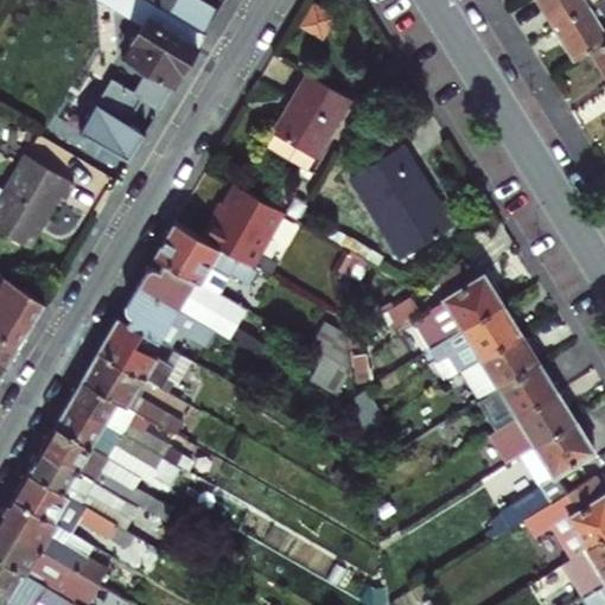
[(97,0),(141,27),(122,58),(146,72),(132,96),(158,112),(204,34),(169,14),(145,0),(97,0)]
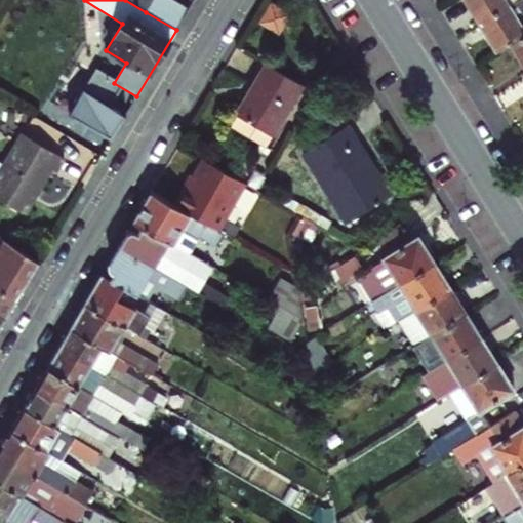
[(125,0),(146,12),(152,0),(125,0)]
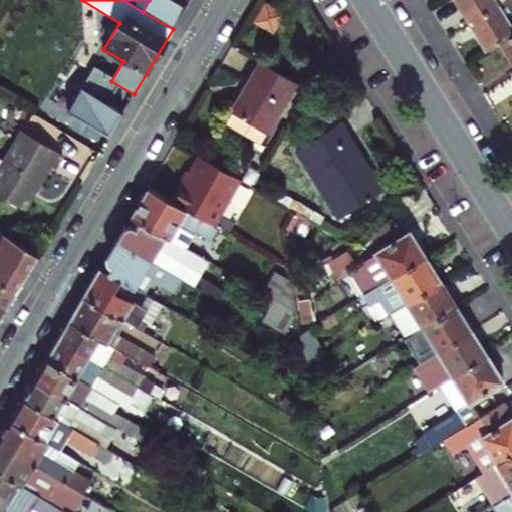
[(149,0),(143,12),(173,29),(184,10),(167,0),(149,0)]
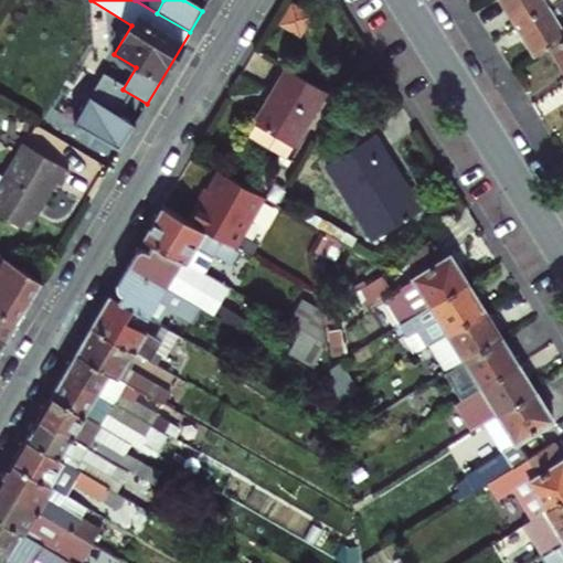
[(495,0),(512,28),(556,0),(495,0)]
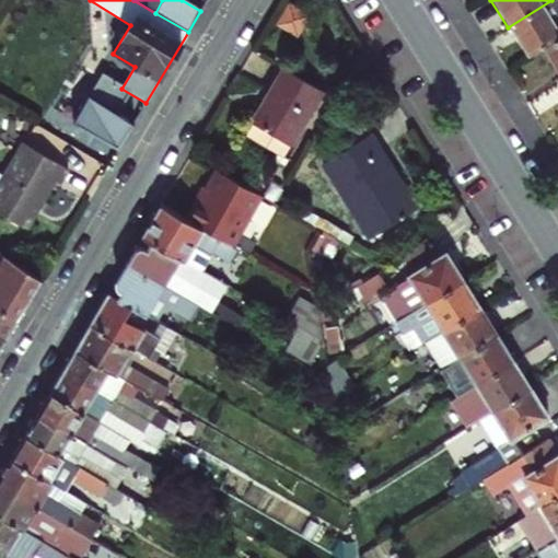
[(557,38),(557,0),(551,0),(508,27),(526,58),(543,48),(557,38)]
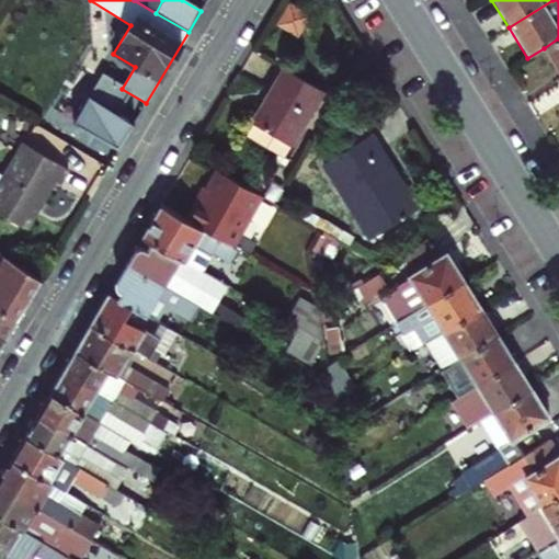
[(558,73),(558,38),(544,48),(558,73)]
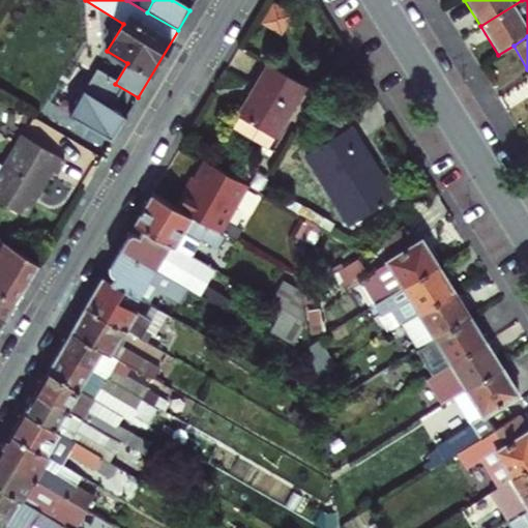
[(266,65),(236,116),(274,139),(304,87),(266,65)]
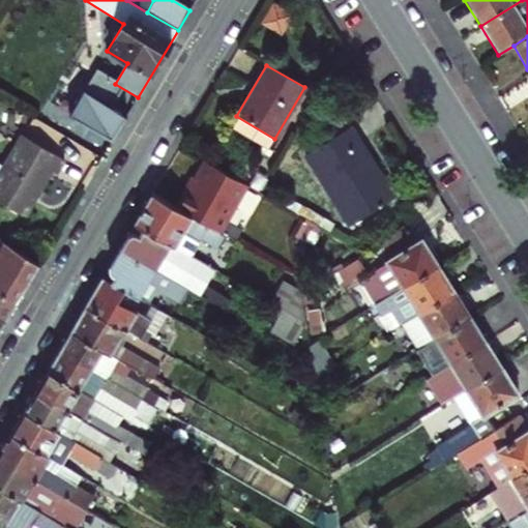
[(95,72),(59,133),(101,158),(138,97),(115,84),(95,72)]
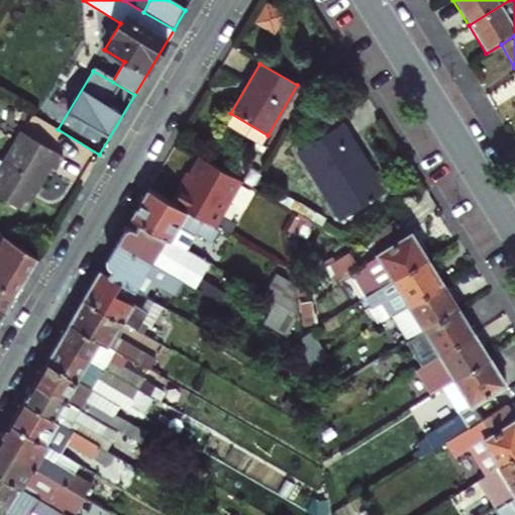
[(268,135),(230,113),(224,125),(262,146),(268,135)]
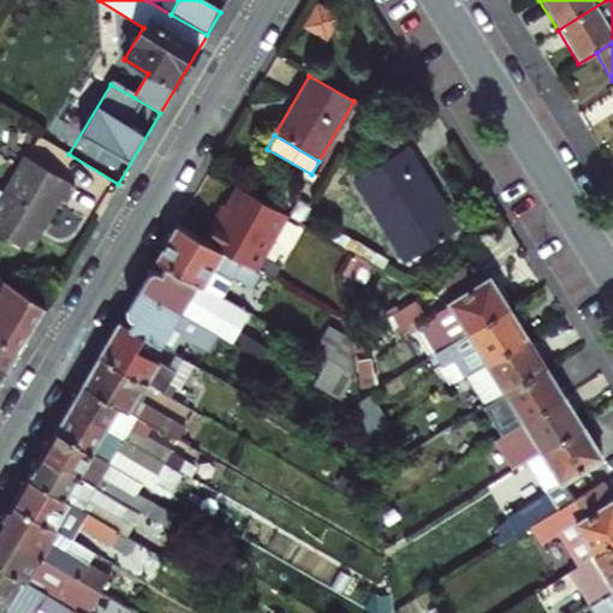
[(457,230),(405,147),(352,182),(403,263),(457,230)]
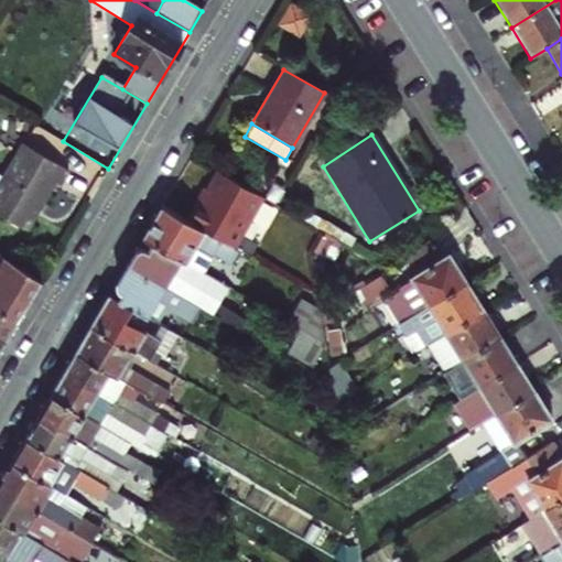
[(60,185),(68,171),(23,144),(0,183),(0,214),(26,230),(55,183),(60,185)]
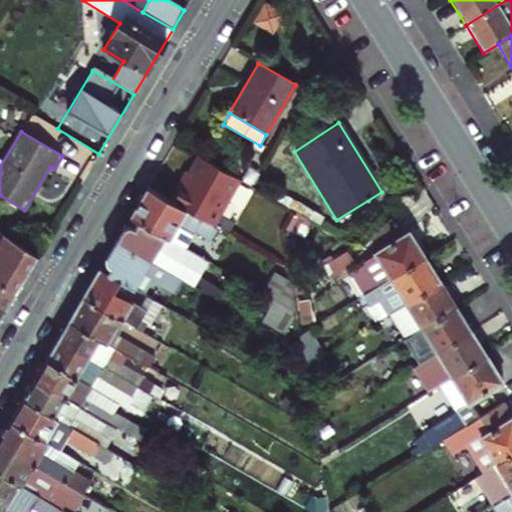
[(178,184),(168,200),(211,225),(237,180),(197,156),(180,185),(178,184)]
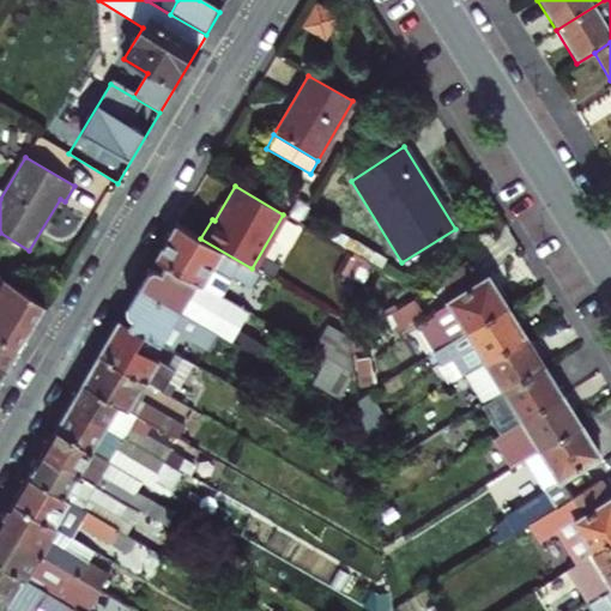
[(164,265),(201,286),(221,297),(233,277),(252,288),(260,274),(174,224),(153,259),(164,265)]
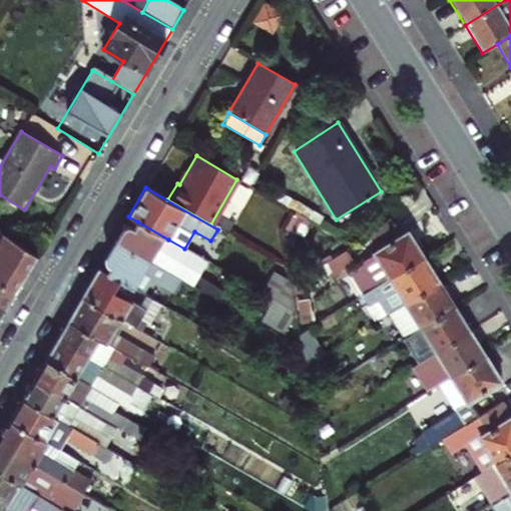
[(184,248),(168,239),(137,221),(131,218),(127,225),(127,224),(125,225),(122,227),(114,241),(181,281),(197,290),(211,266),(184,248)]
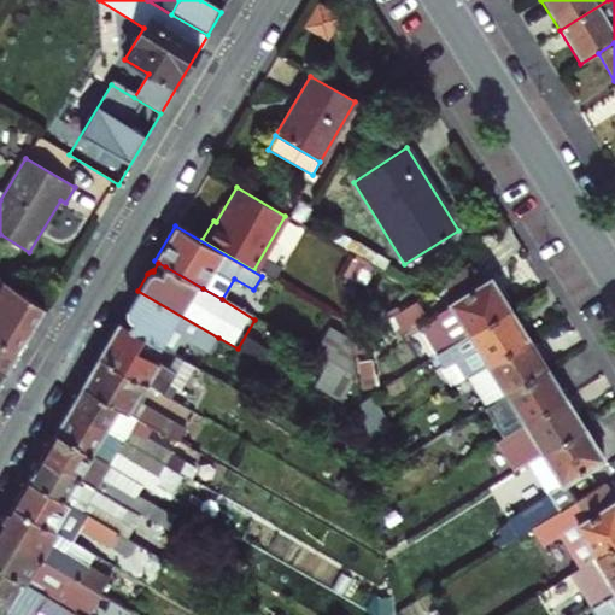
[(0,340),(18,353),(44,309),(0,279),(0,340)]
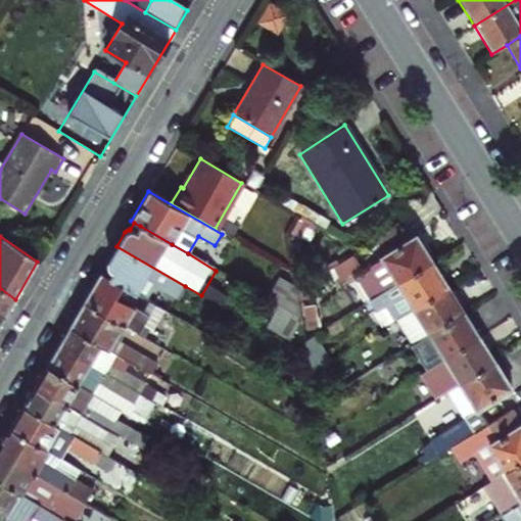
[(385,291),(431,263),(415,237),(380,258),(381,259),(370,268),(385,291)]
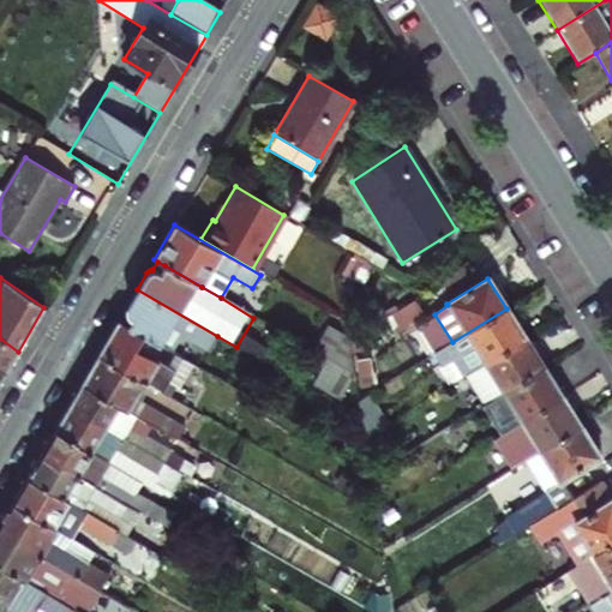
[(127,329),(171,353),(181,335),(210,351),(217,336),(137,289),(125,309),(125,313),(126,317),(127,319),(132,322),(127,329)]
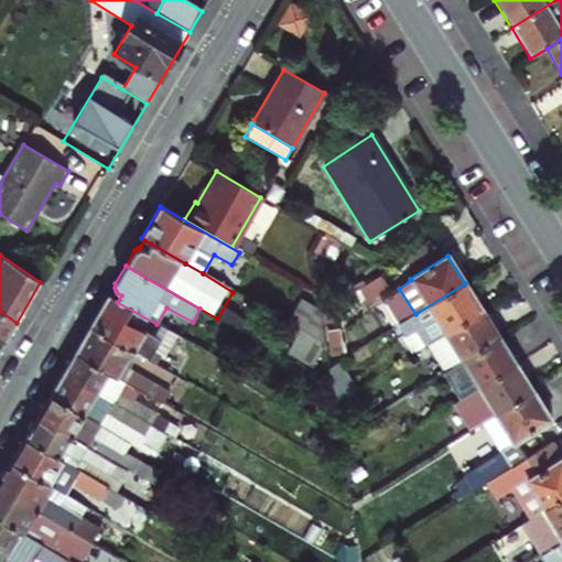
[(388,291),(379,277),(353,293),(363,307),(388,291)]
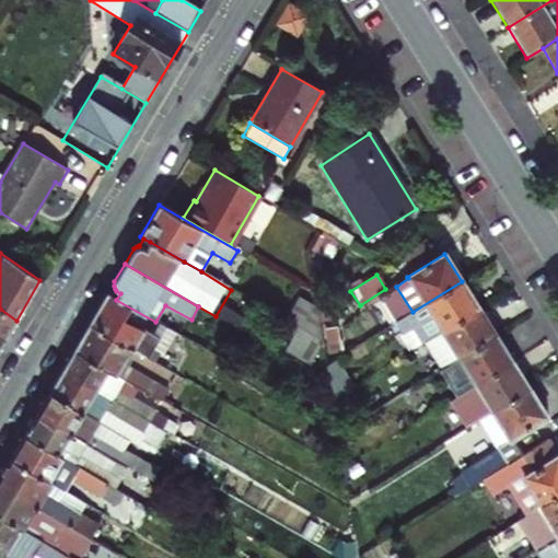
[(478,309),(462,281),(413,312),(395,323),(403,335),(415,327),(425,343),(478,309)]
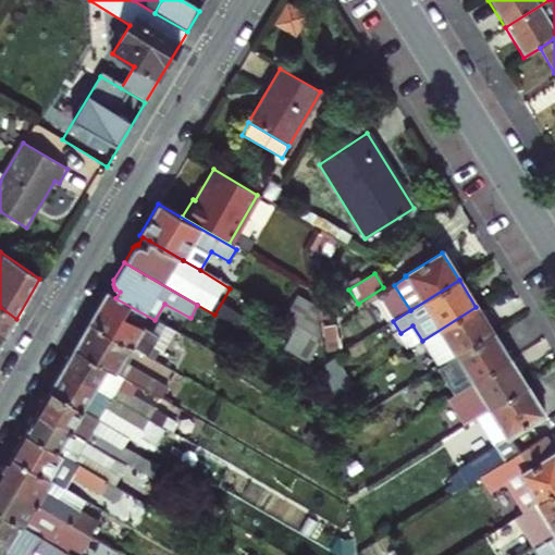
[(173,331),(155,320),(115,298),(107,292),(89,321),(132,347),(143,328),(168,342),(173,331)]
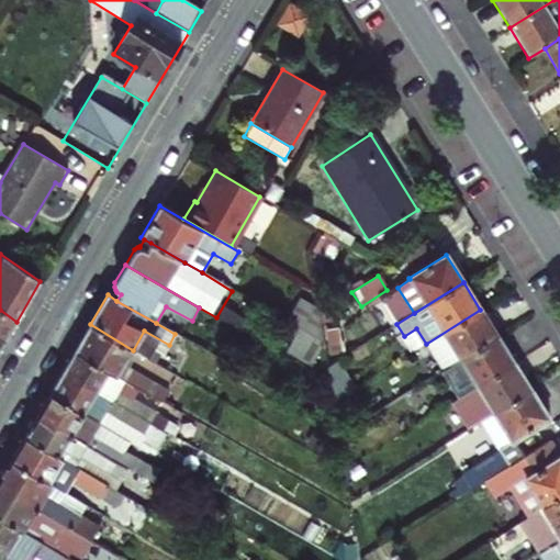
[(322,343),(317,309),(300,299),(286,322),(322,343)]
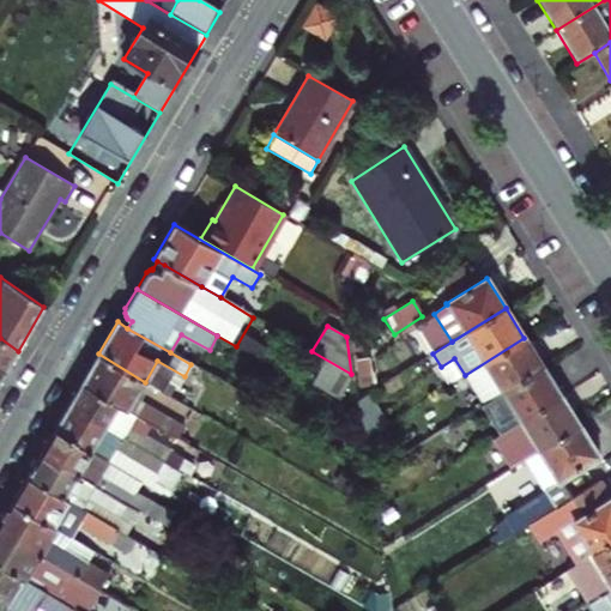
[(0,367),(6,371),(18,351),(0,338),(0,367)]
